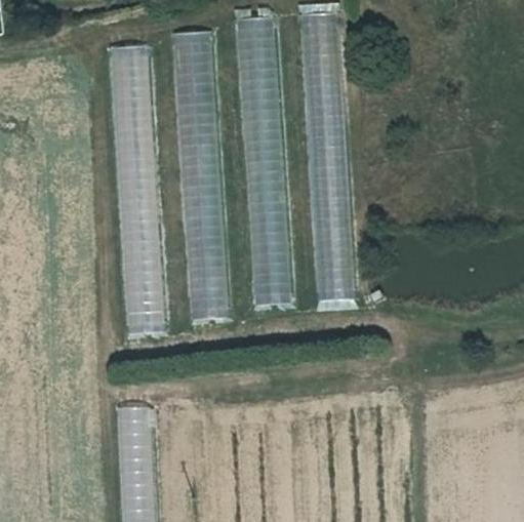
[(340,11),(300,12),(320,298),(358,295),(340,11)]
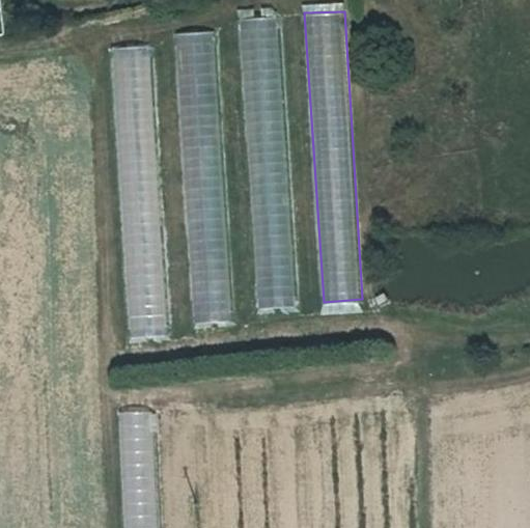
[(279,12),(242,16),(257,307),(298,305),(279,12)]
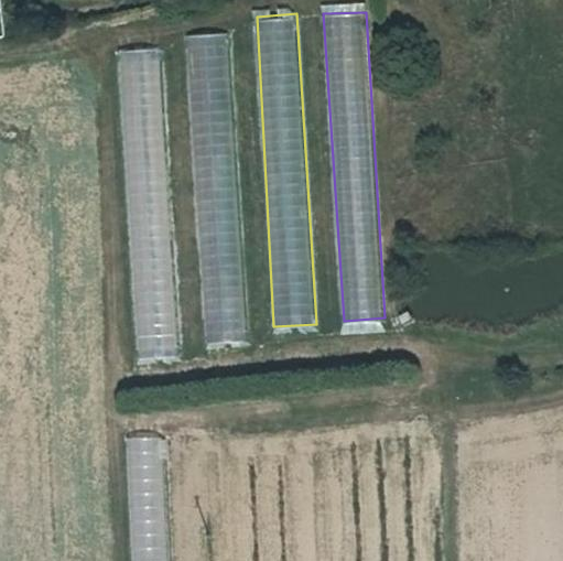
[(231,31),(186,36),(203,343),(249,341),(231,31)]
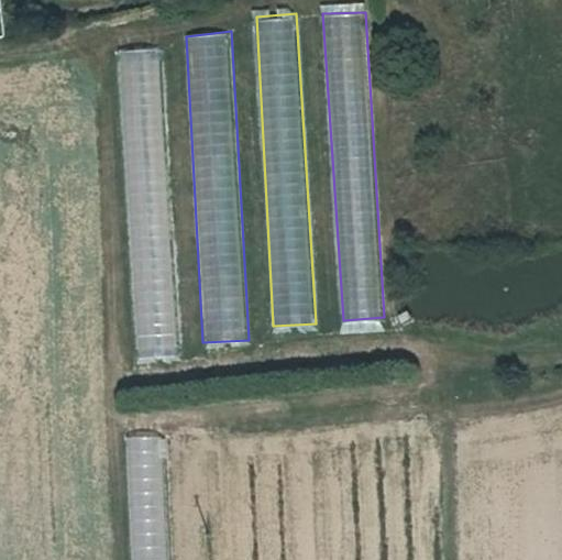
[(164,48),(114,50),(134,359),(182,354),(164,48)]
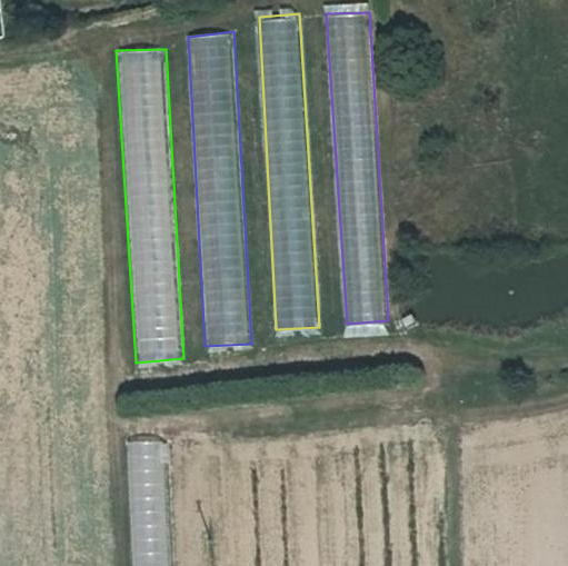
[(172,565),(167,439),(129,443),(132,565),(172,565)]
